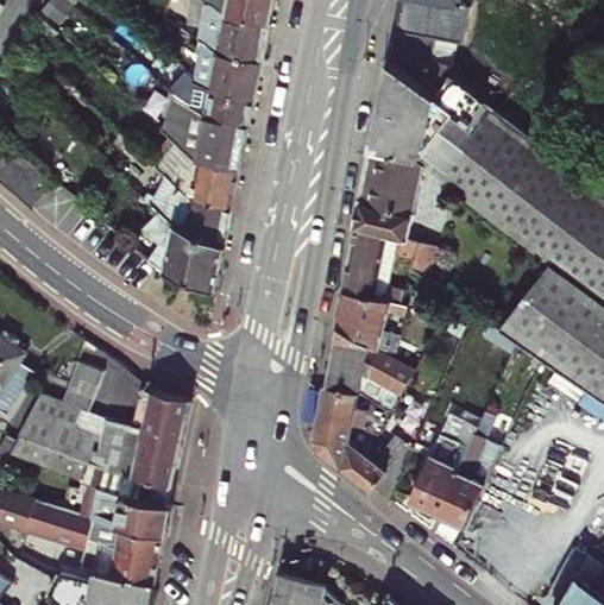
[(58,0),(45,0),(36,13),(44,20),(61,1),(58,0)]
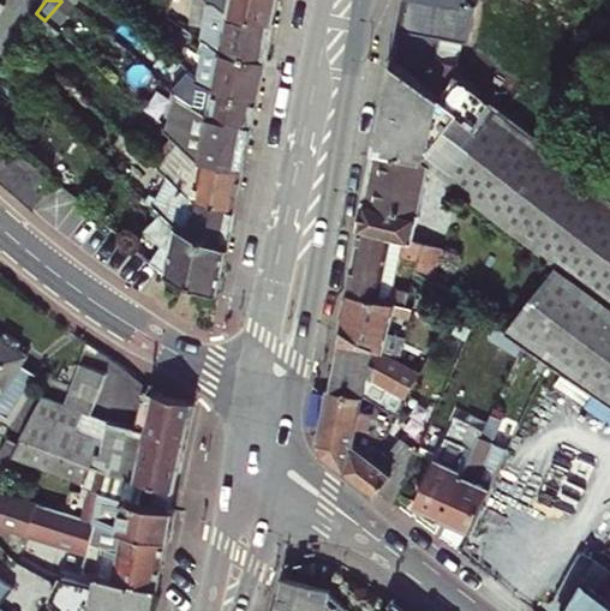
[(209,0),(209,5),(223,16),(268,25),(273,0),(209,0)]
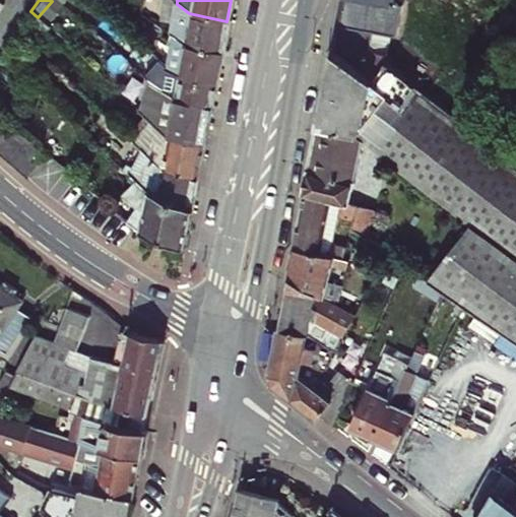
[(393,0),(342,0),(331,52),(363,76),(367,50),(386,53),(389,35),(395,36),(401,5),(392,3),(393,0)]
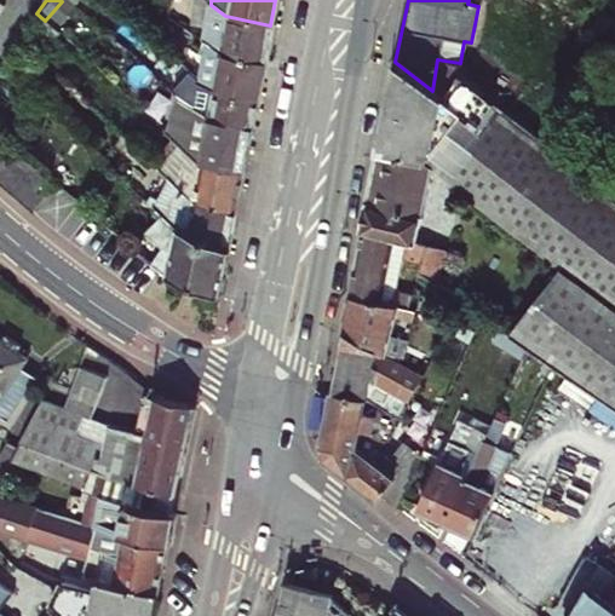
[(225,16),(211,5),(208,12),(193,10),(190,19),(205,23),(201,34),(206,38),(205,42),(219,53),(263,63),(270,26),(225,16)]
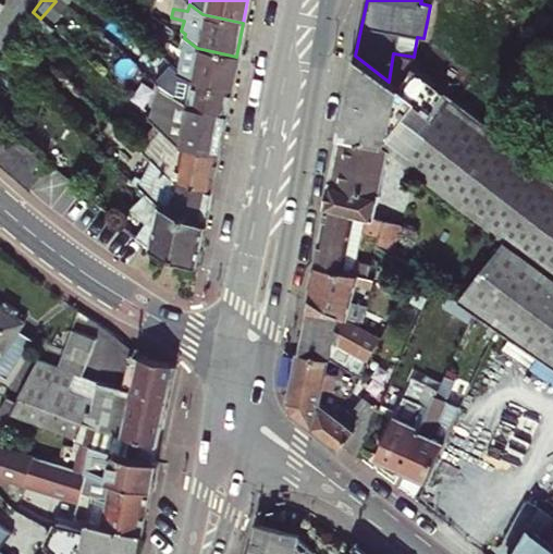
[(197,48),(184,38),(177,72),(175,81),(230,94),(236,57),(197,48)]
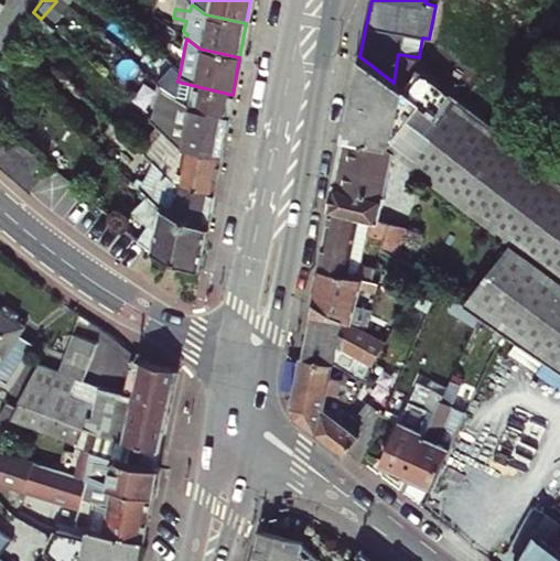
[(334,184),(383,195),(391,152),(512,246),(463,308),(478,319),(559,374),(559,181),(418,72),(402,89),(394,83),(359,56),(357,66),(369,76),(365,100),(352,97),(334,184)]
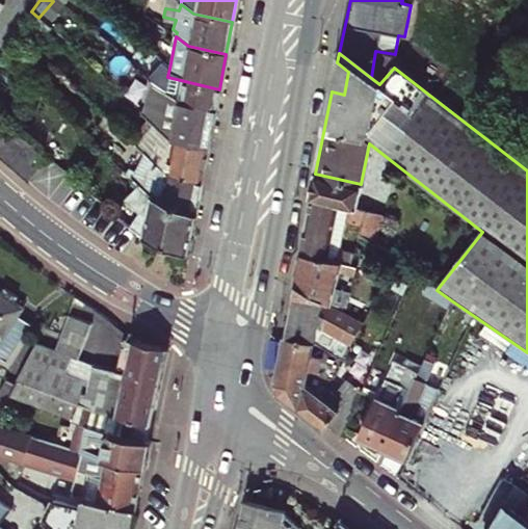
[(167,77),(169,69),(162,62),(146,81),(150,85),(154,88),(178,104),(214,111),(219,89),(167,77)]
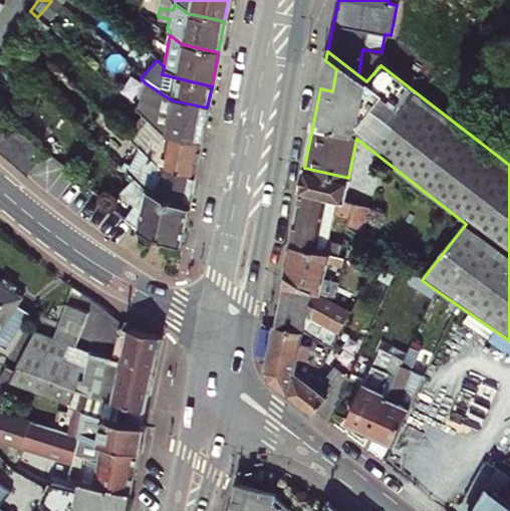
[(325,60),(320,88),(332,91),(336,69),(325,60)]
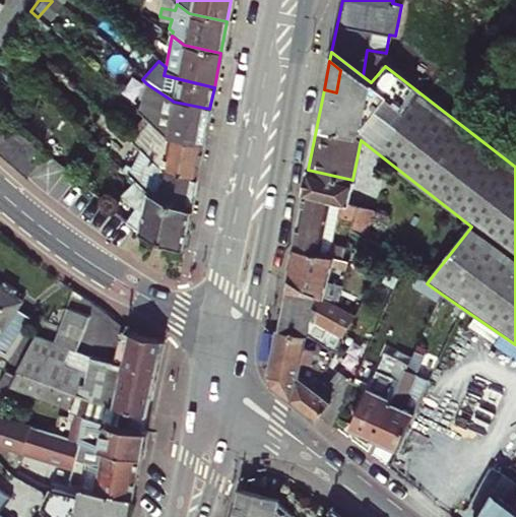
[(150,86),(146,83),(140,114),(156,130),(166,138),(202,146),(209,109),(174,102),(150,86)]
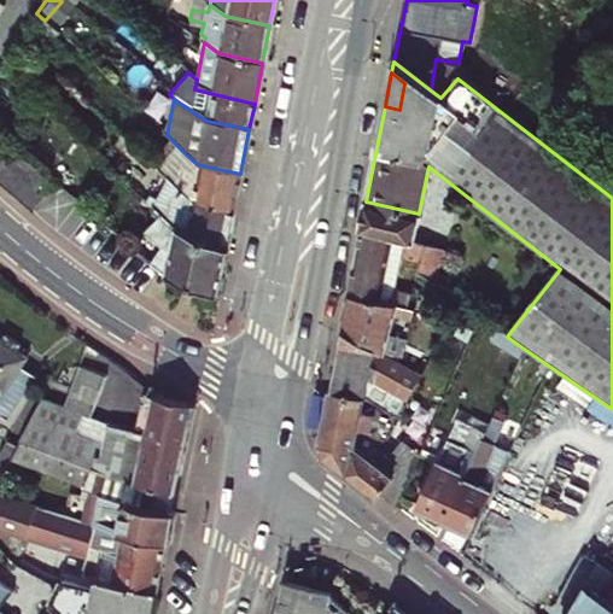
[(56,183),(10,142),(0,153),(0,186),(30,212),(56,183)]
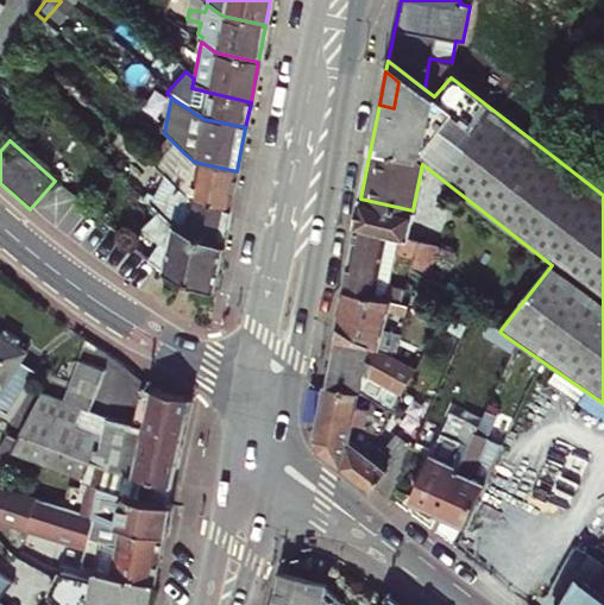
[(194,162),(183,152),(176,188),(192,203),(228,210),(237,171),(194,162)]
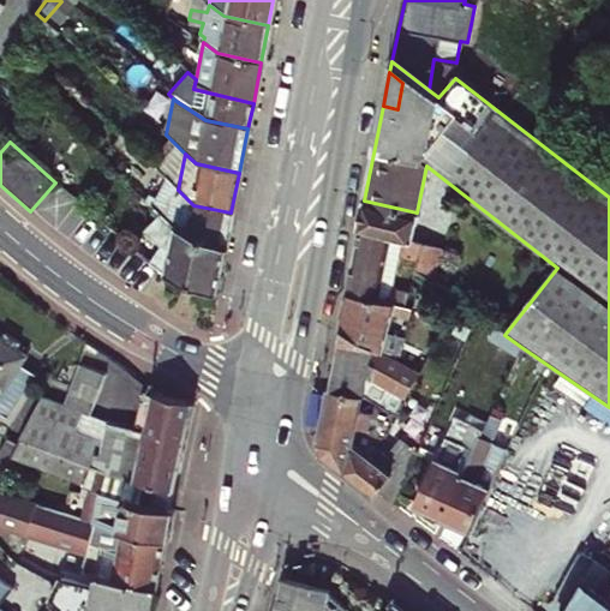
[(136,191),(147,180),(127,162),(117,173),(136,191)]
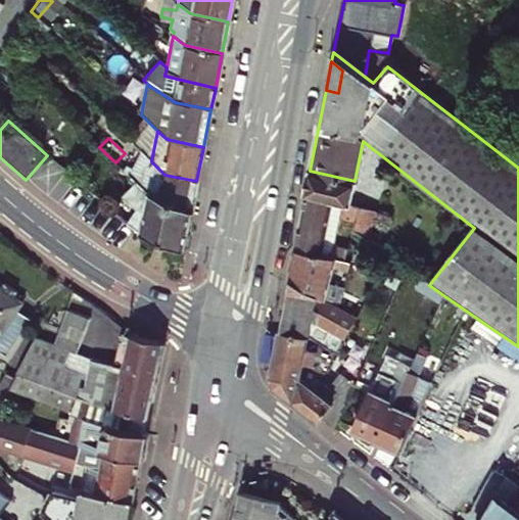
[(138,175),(146,156),(141,151),(132,171),(138,175)]
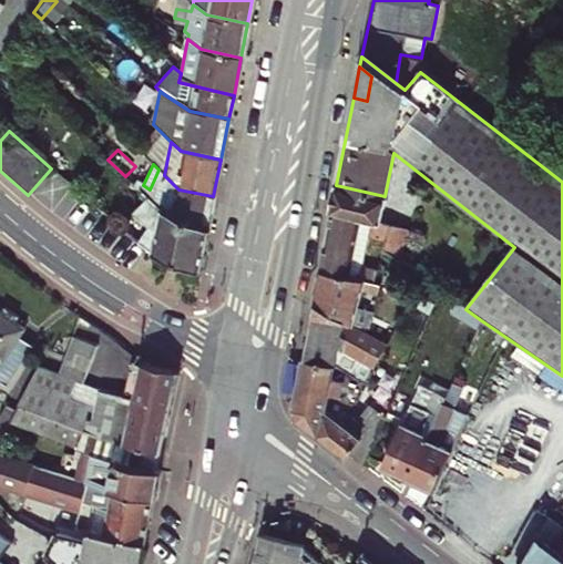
[(178,190),(164,175),(159,170),(150,190),(143,185),(139,190),(149,198),(163,213),(206,229),(213,196),(178,190)]
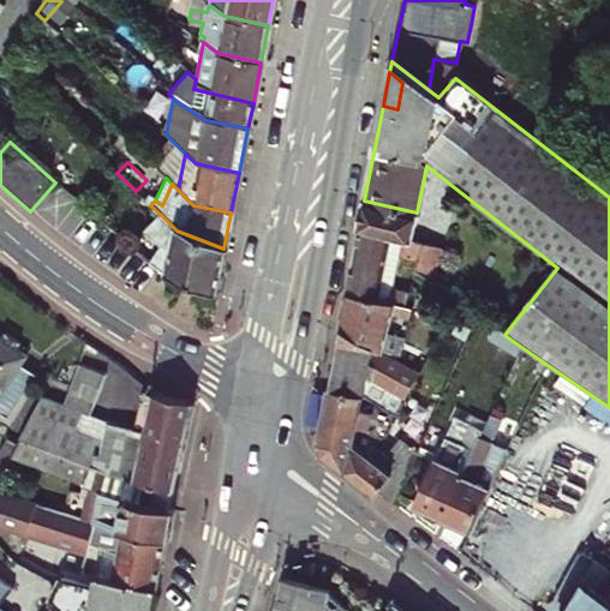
[(364,201),(358,231),(411,241),(417,213),(364,201)]
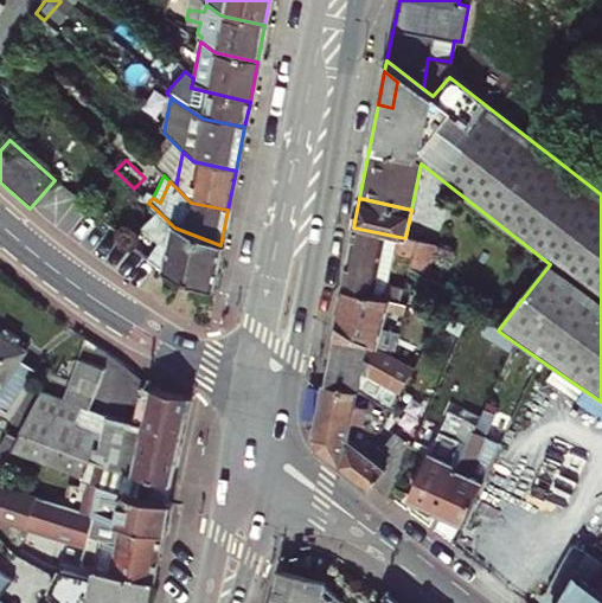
[(164,271),(211,293),(221,245),(174,228),(159,212),(142,230),(160,248),(147,262),(160,275),(164,271)]
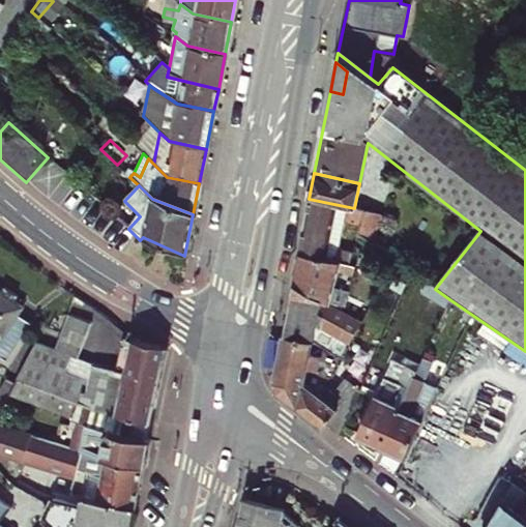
[(309,199),(297,252),(334,260),(338,246),(342,223),(357,227),(363,210),(354,208),(309,199)]
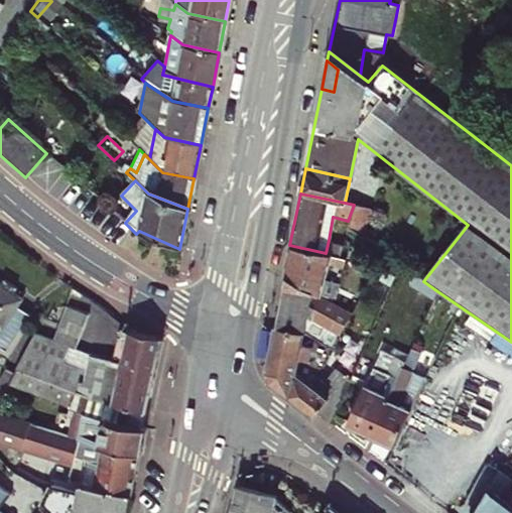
[(346,228),(352,233),(357,206),(354,205),(348,221),(346,228)]
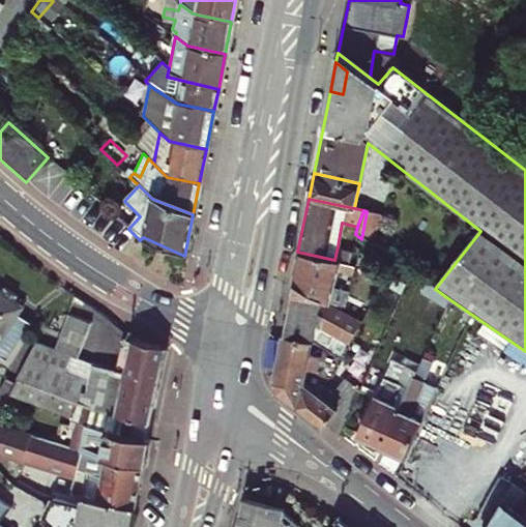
[(381,214),(367,211),(361,239),(371,245),(381,214)]
